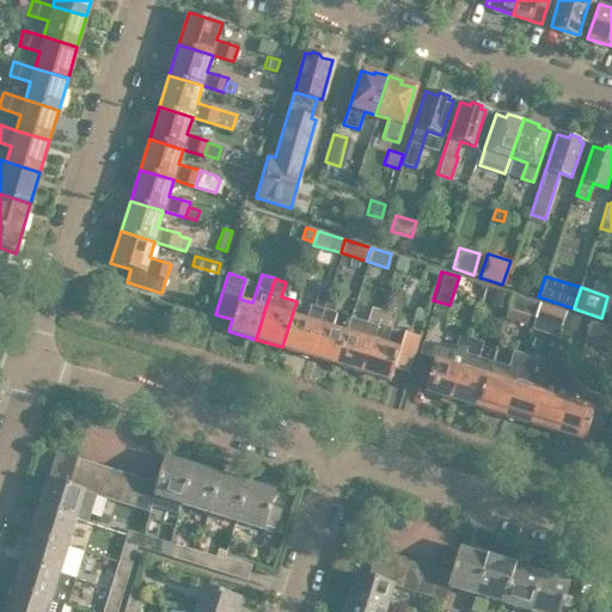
[(310,305),(305,319),(292,316),(282,347),(308,355),(319,323),(328,294),(318,292),(313,306),(310,305)]
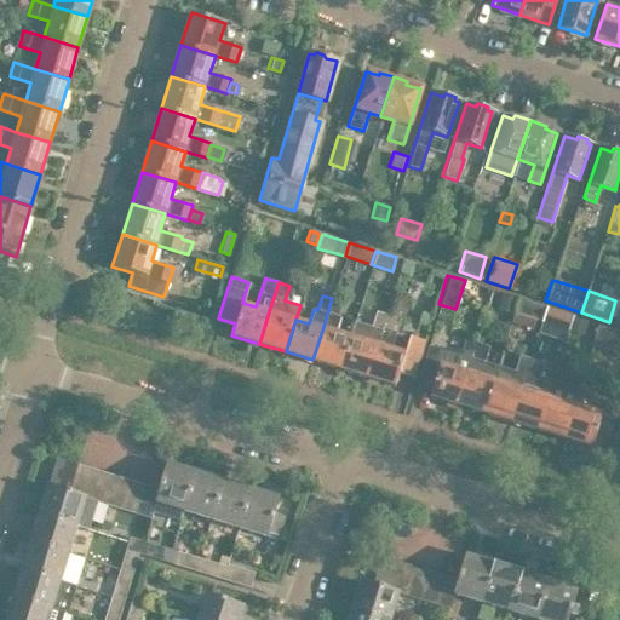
[(512,315),(514,313),(517,300),(503,296),(498,310),(512,315)]
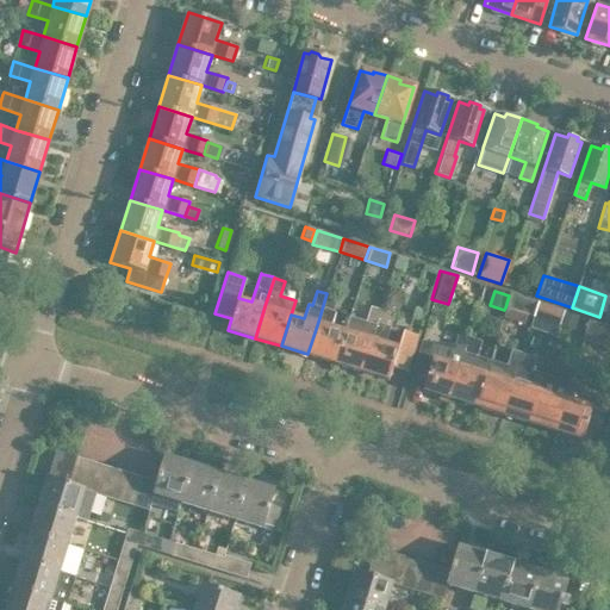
[(327,293),(318,322),(307,354),(334,362),(344,330),(331,327),(336,312),(332,311),(337,297),(327,293)]
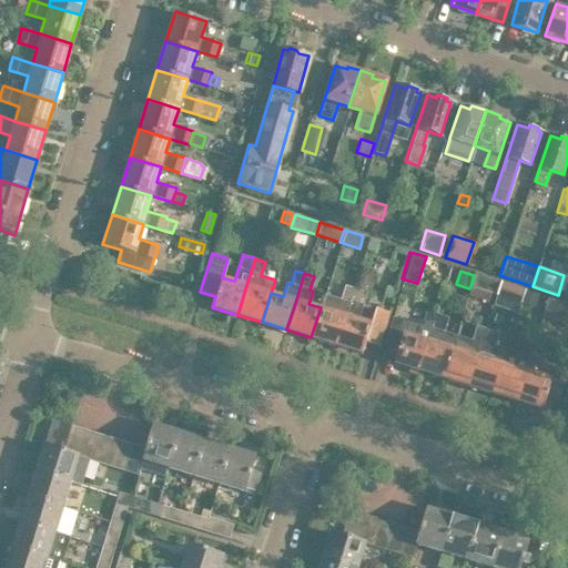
[(474,275),(470,286),(495,294),(499,281),(475,273),(474,275)]
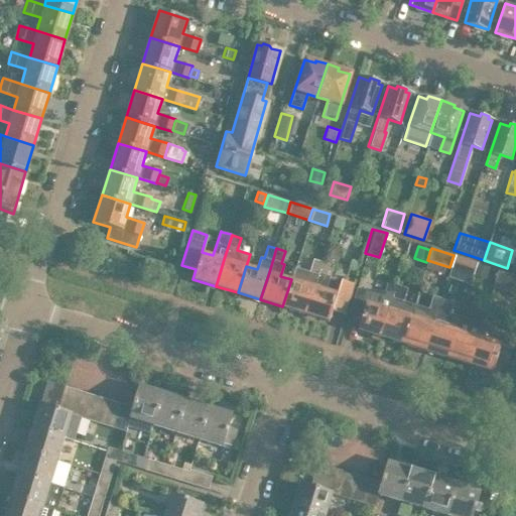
[(476,264),(476,262),(454,255),(449,267),(472,274),(476,264)]
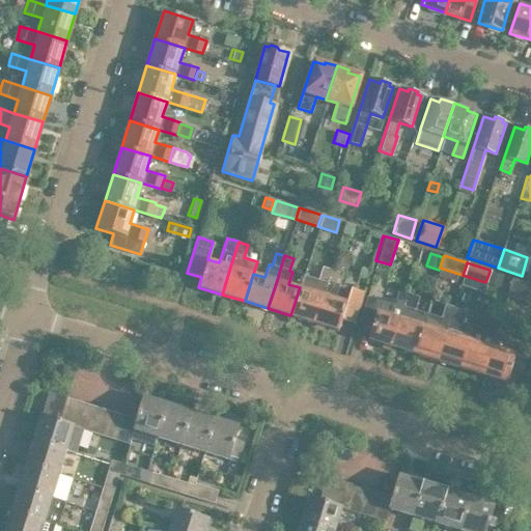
[(303,275),(300,287),(290,315),(313,323),(323,295),(330,270),(322,267),(317,279),(303,275)]
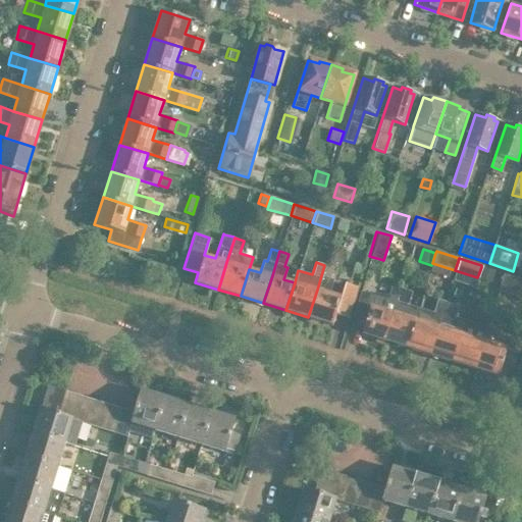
[(324,265),(317,290),(308,317),(331,324),(334,314),(348,317),(357,286),(344,282),(340,297),(329,294),(333,279),(330,279),(334,268),(324,265)]
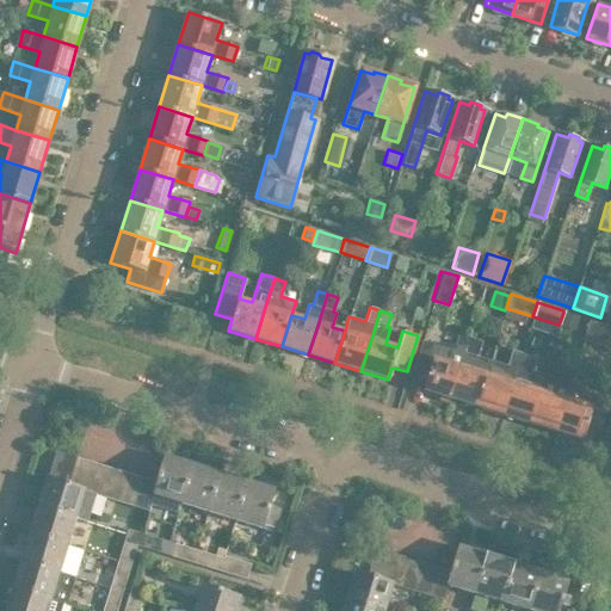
[(576,316),(563,313),(559,325),(559,326),(572,329),(576,316)]
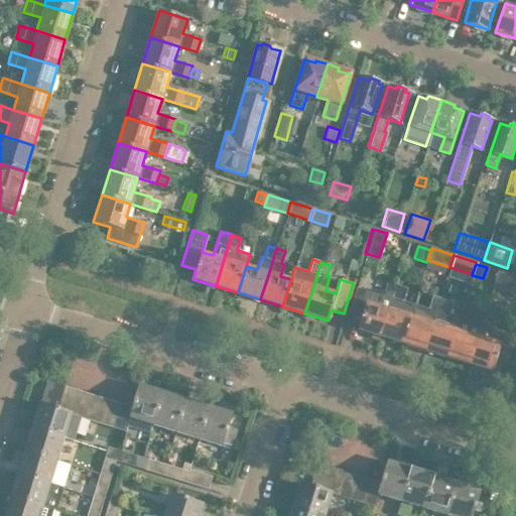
[(515,275),(497,270),(492,286),(515,293),(515,290),(515,275)]
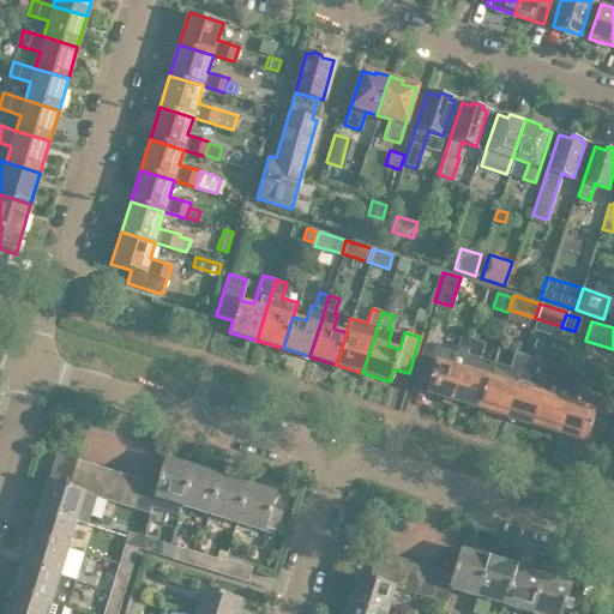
[(467,353),(471,338),(459,335),(455,351),(433,344),(425,371),(431,373),(425,391),(452,399),(462,368),(467,353)]
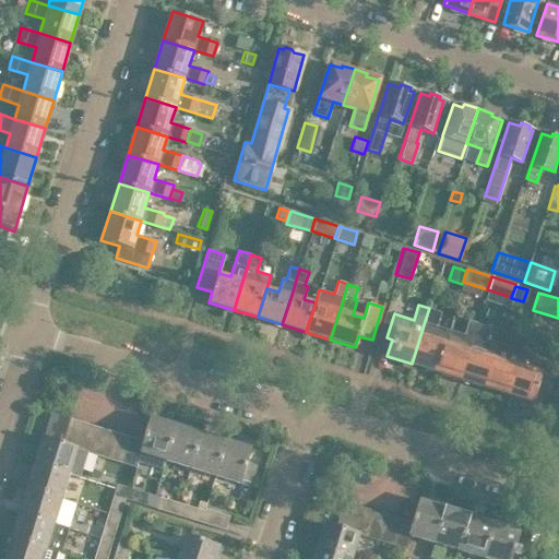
[(429,308),(425,321),(420,335),(412,364),(436,371),(449,329),(437,325),(441,312),(429,308)]
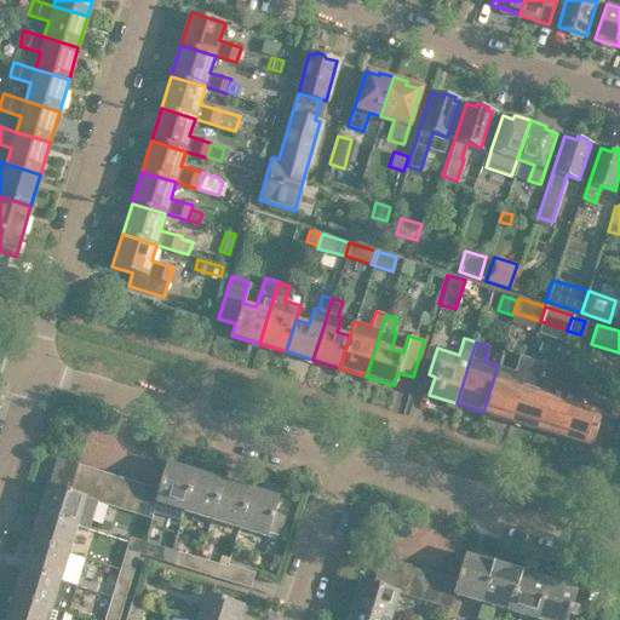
[(483,412),(510,420),(520,388),(529,359),(518,355),(515,371),(498,365),(483,412)]
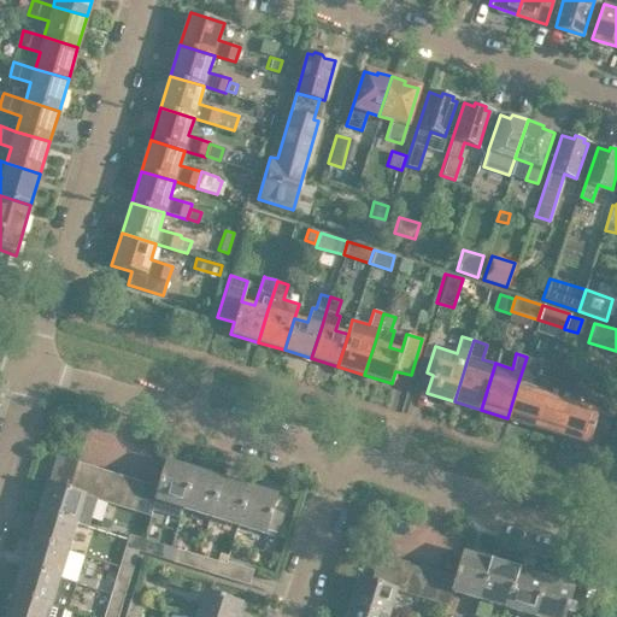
[(527,357),(517,386),(507,418),(534,425),(548,377),(536,374),(541,360),(527,356),(527,357)]
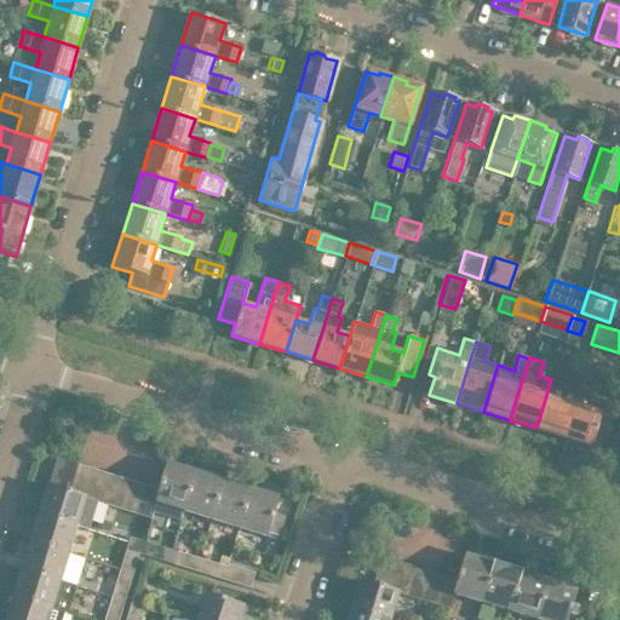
[(569,385),(551,379),(537,428),(563,436),(573,405),(578,388),(583,373),(573,371),(569,385)]
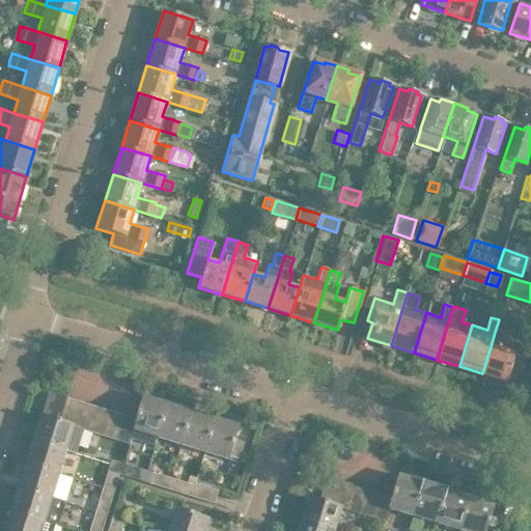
[(495,332),(491,346),(482,373),(506,381),(510,368),(521,371),(530,343),(519,340),(514,354),(504,351),(507,340),(504,335),(495,332)]
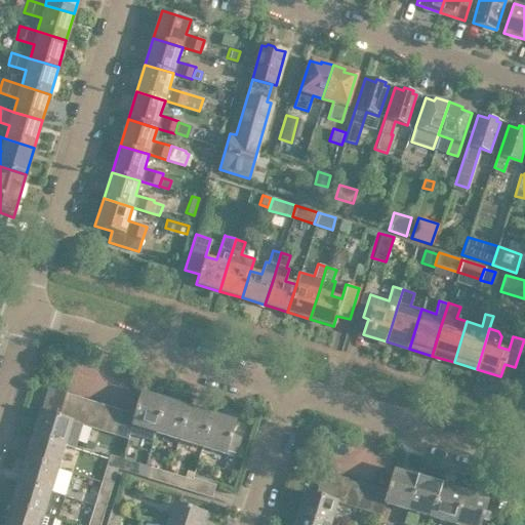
[(140,391),(133,413),(130,425),(154,432),(164,398),(140,391)]
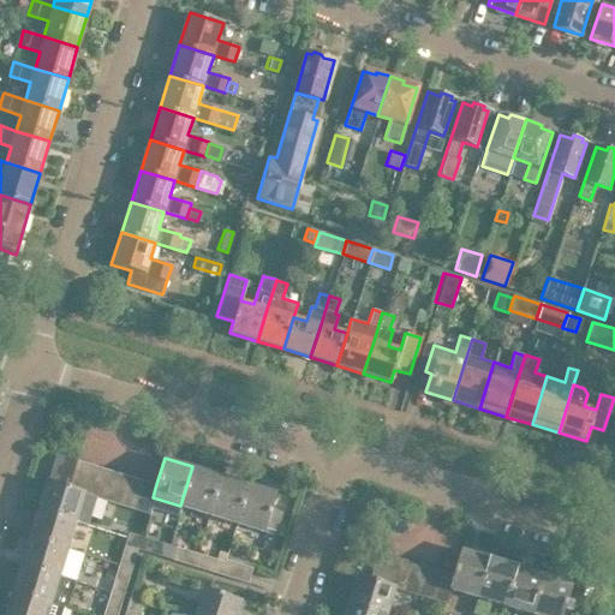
[(89,464),(76,460),(67,487),(81,490),(89,464)]
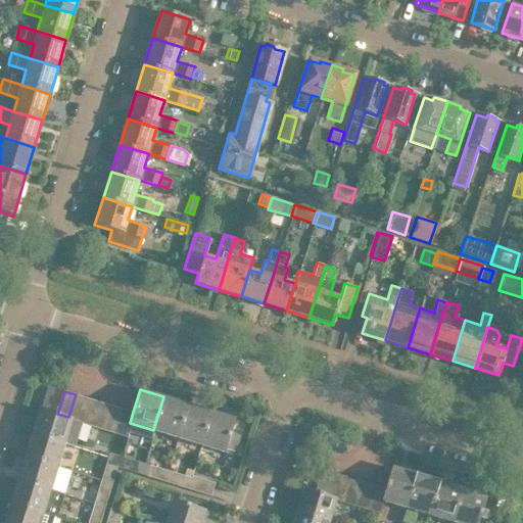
[(87,398),(76,394),(69,418),(80,421),(87,398)]
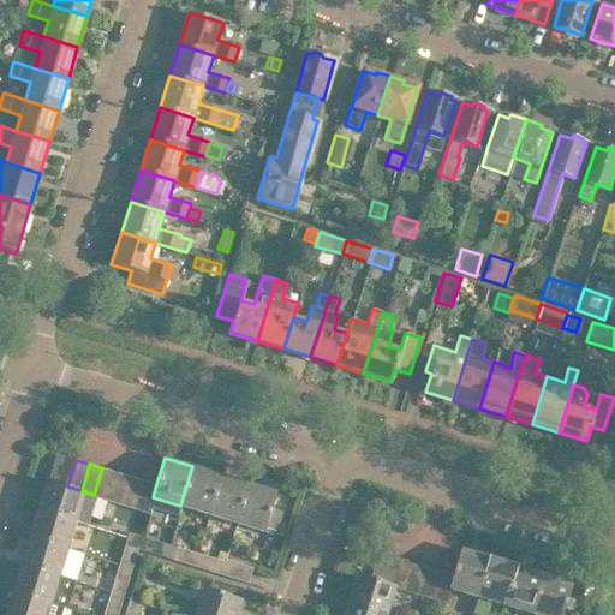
[(192,466),(180,506),(208,514),(220,475),(192,466)]
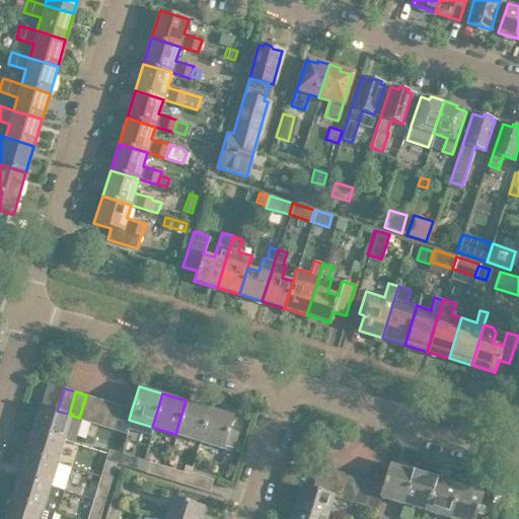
[(97,398),(86,395),(79,418),(80,418),(90,421),(97,398)]
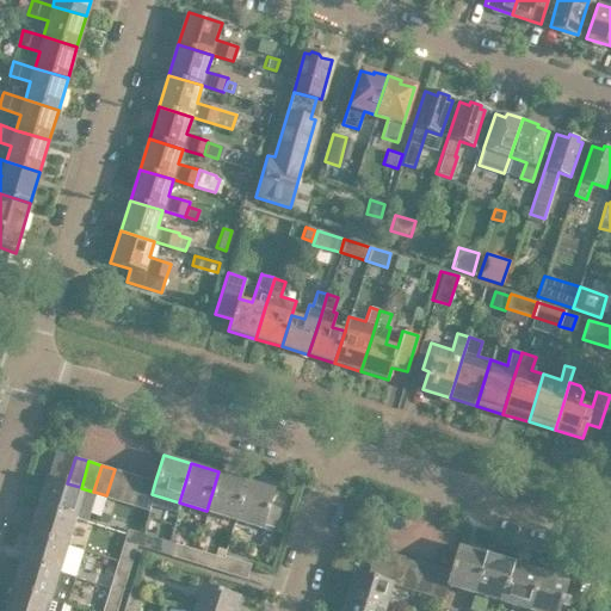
[(128,473),(115,469),(106,495),(121,500),(128,473)]
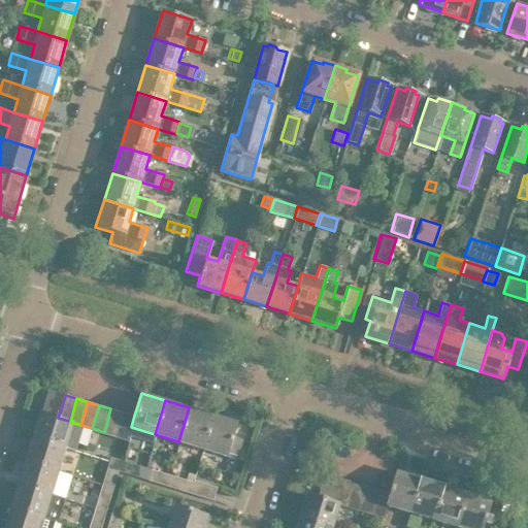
[(189,407),(178,441),(201,449),(211,415),(189,407)]
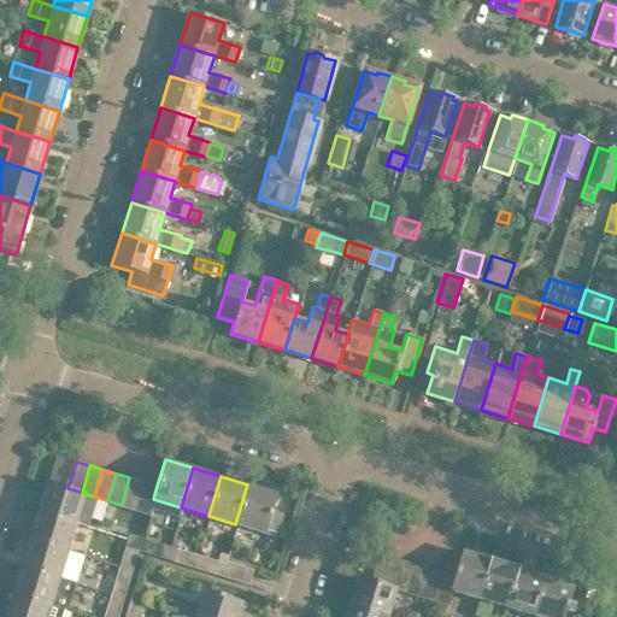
[(144,482),(129,477),(122,505),(135,509),(144,482)]
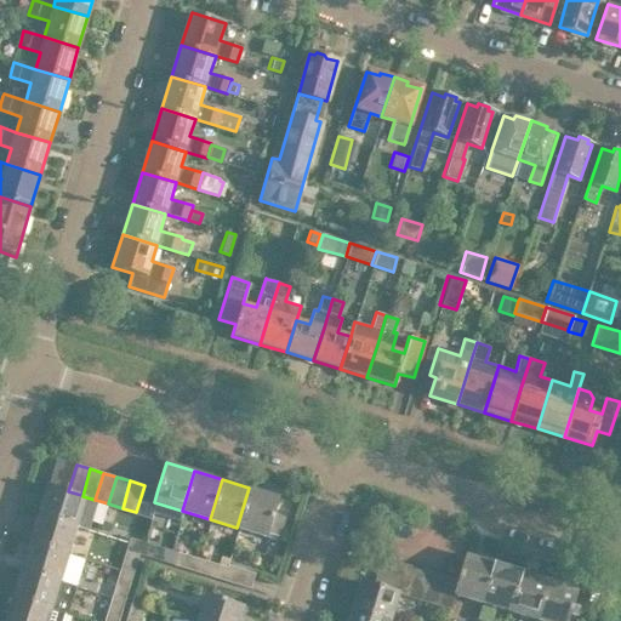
[(38,513),(78,525),(87,528),(96,500),(95,500),(83,496),(81,495),(68,491),(46,484),(38,513)]
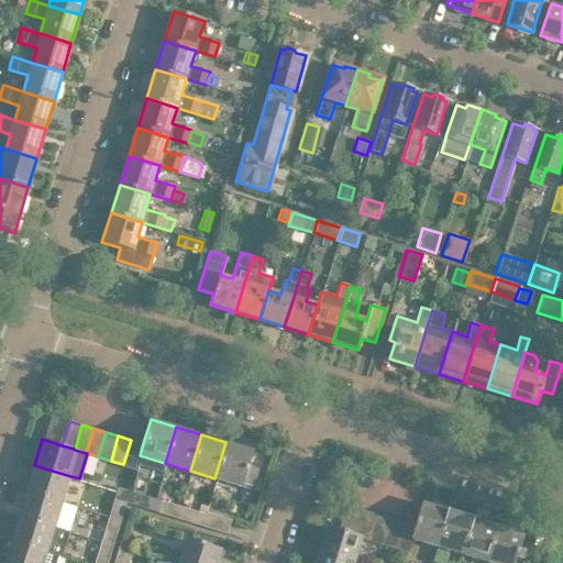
[(143,443),(131,440),(123,464),(135,468),(140,455),(143,443)]
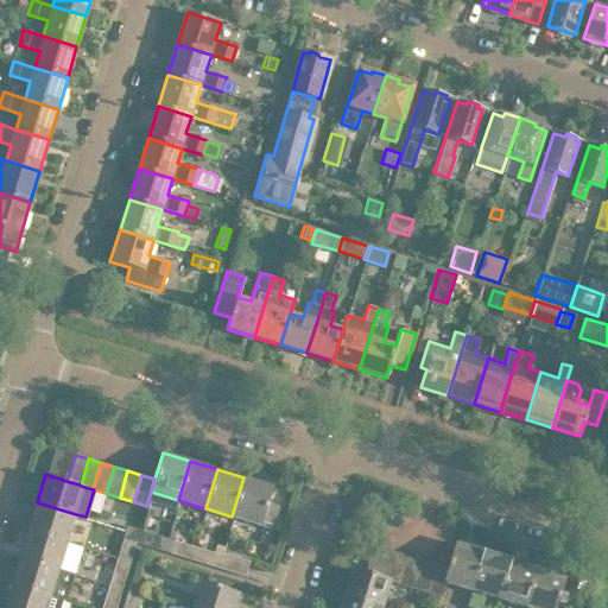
[(278,506),(267,502),(272,486),(244,477),(232,517),(260,525),(261,521),(272,524),(278,506)]
